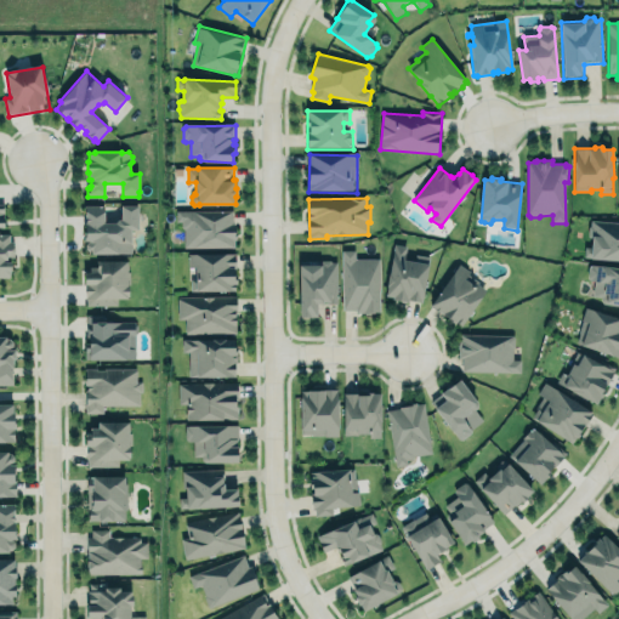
[(85,205),(104,205),(104,222),(117,222),(119,220),(121,220),(121,205),(138,205),(138,228),(132,228),(132,243),(134,248),(132,253),(131,254),(90,253),(86,249),(87,244),(90,240),(85,240),(85,205)]
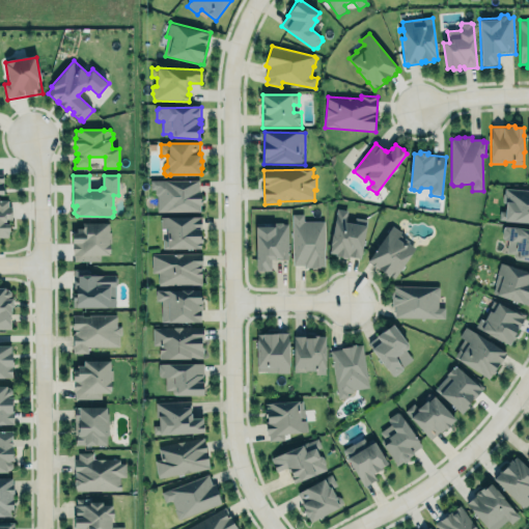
[(201,213),(200,181),(151,183),(151,192),(157,191),(158,214),(201,213)]
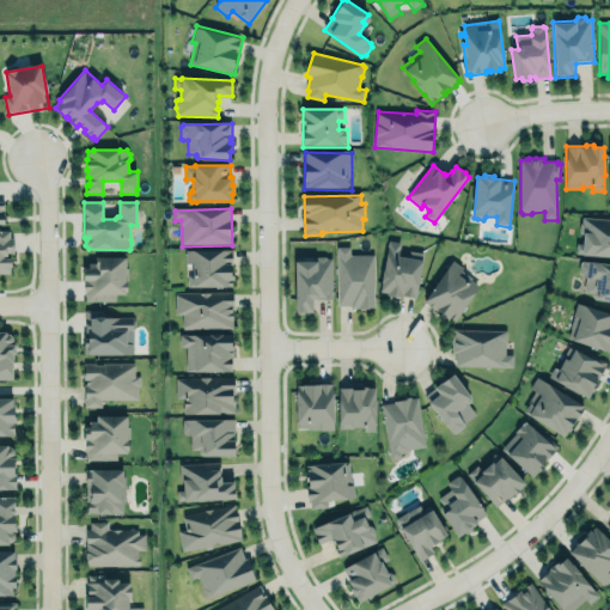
[(609,256),(583,254),(583,255),(577,255),(578,244),(584,245),(584,236),(580,233),(581,225),(583,224),(584,219),(609,220),(609,256)]
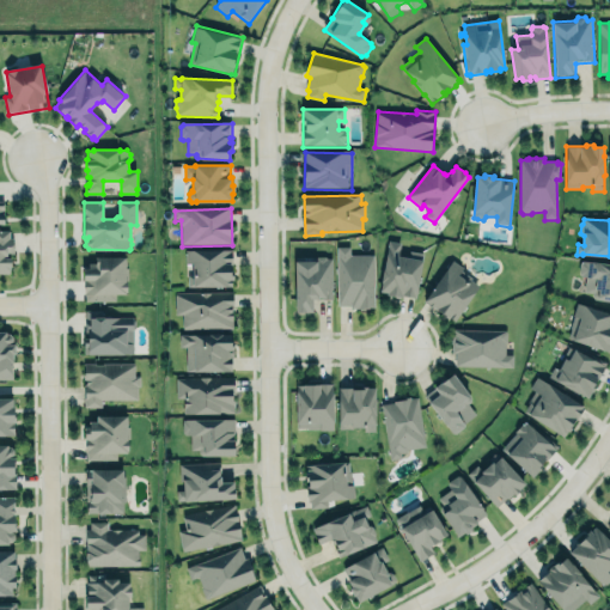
[(0,274),(12,275),(11,254),(13,254),(13,232),(0,232),(0,274)]
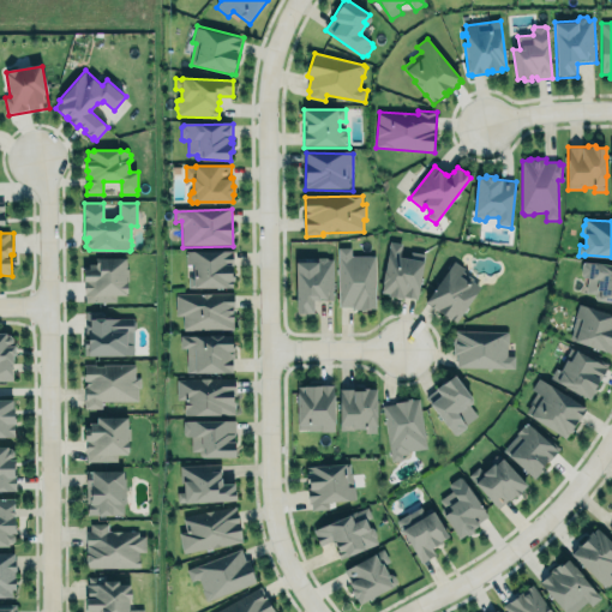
[(382,293),(390,241),(403,244),(401,257),(412,259),(413,253),(425,256),(418,299),(405,297),(405,299),(389,297),(389,294),(382,293)]
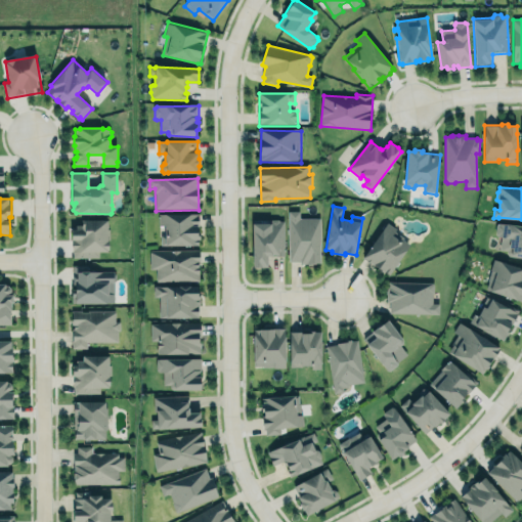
[(289,212),(290,262),(301,261),(301,264),(322,264),(321,218),(301,218),(300,212),(289,212)]
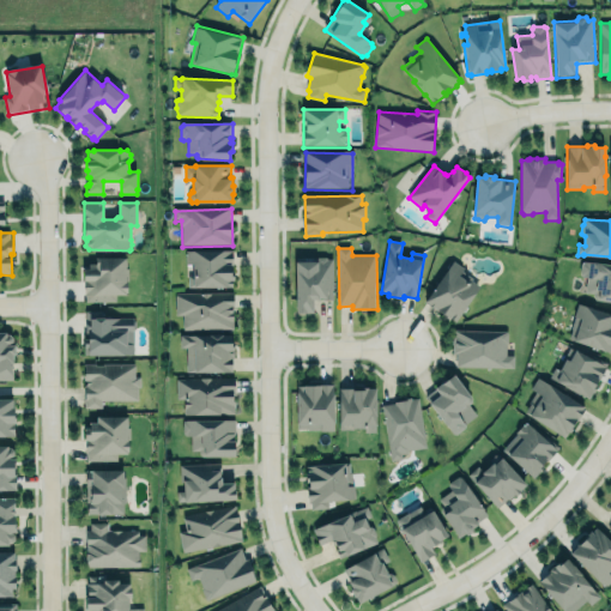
[(187,250),(234,249),(235,288),(187,289),(187,250)]
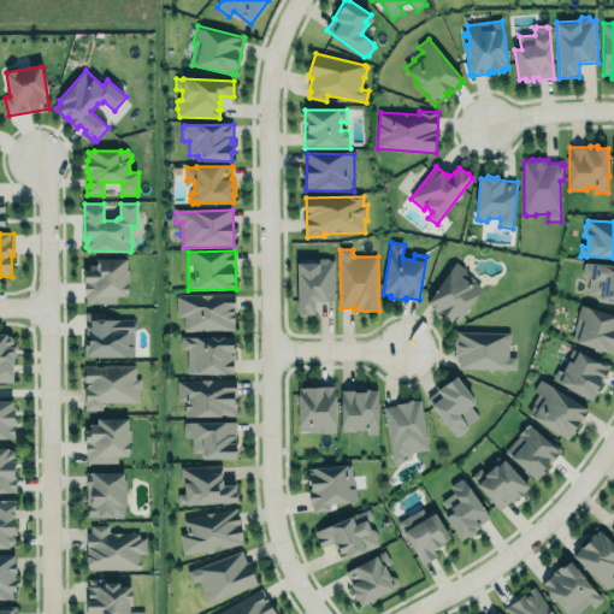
[(96,259),(127,259),(127,283),(128,283),(129,294),(127,294),(127,296),(117,296),(117,303),(87,305),(86,295),(86,282),(84,282),(84,271),(89,270),(89,265),(96,265),(96,259)]
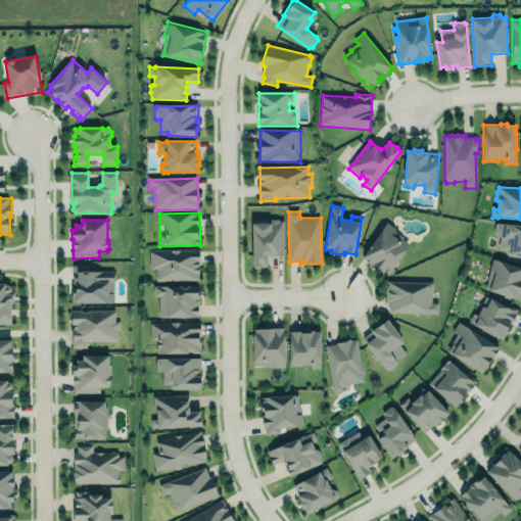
[(253,223),(270,223),(272,220),(278,220),(280,222),(284,222),(284,256),(278,256),(276,255),(276,254),(268,254),(268,267),(253,267),(253,223)]
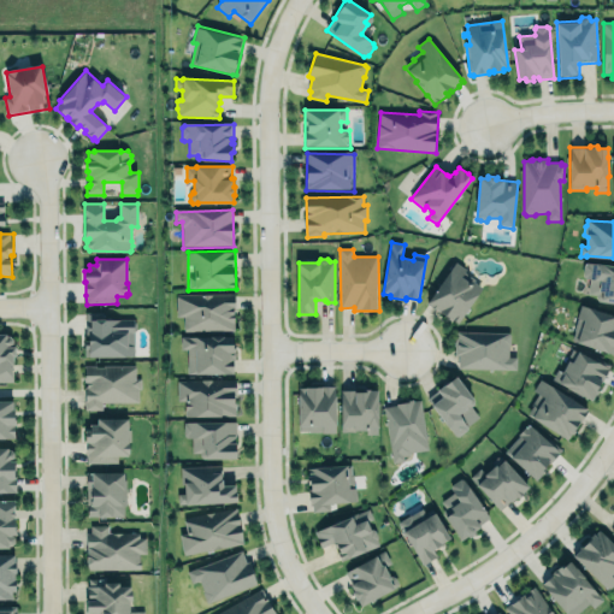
[(427,305),(456,263),(467,270),(462,277),(472,284),(474,282),(484,288),(459,323),(454,319),(453,322),(446,317),(446,314),(427,305)]
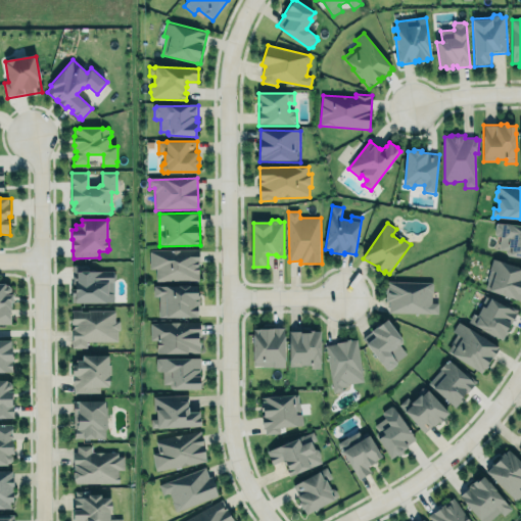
[(498,225),(500,224),(520,227),(520,257),(509,256),(507,253),(507,251),(500,250),(502,237),(498,237),(495,234),(498,225)]
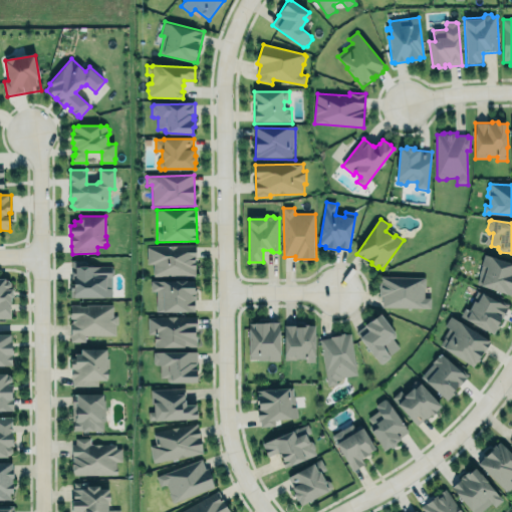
[(148,247),(149,266),(155,266),(155,278),(197,277),(196,246),(148,247)]
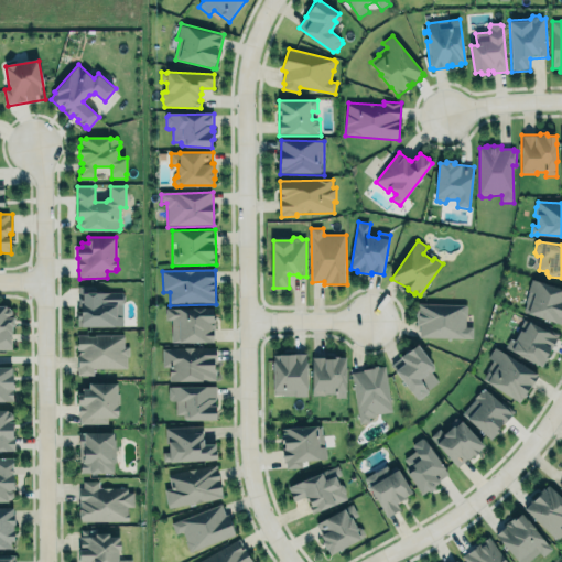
[(532,280),(561,288),(561,326),(523,313),(530,293),(529,292),(532,280)]
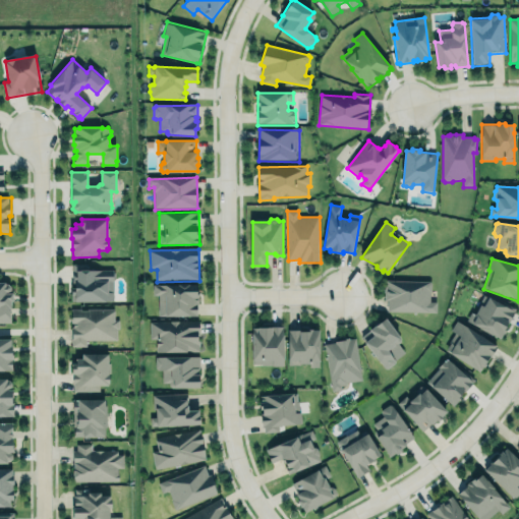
[(73,265),(88,265),(88,270),(114,270),(114,272),(116,274),(116,279),(114,281),(114,301),(72,301),(72,291),(75,291),(75,283),(73,283),(73,265)]
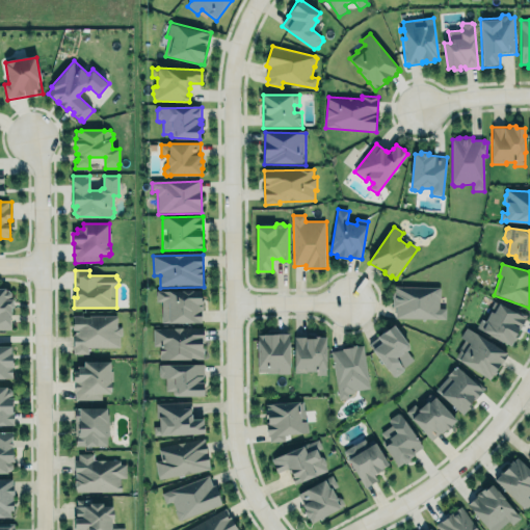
[(397,308),(396,318),(445,319),(446,310),(439,310),(440,298),(441,297),(442,290),(440,288),(395,286),(394,291),(393,292),(393,307),(397,308)]
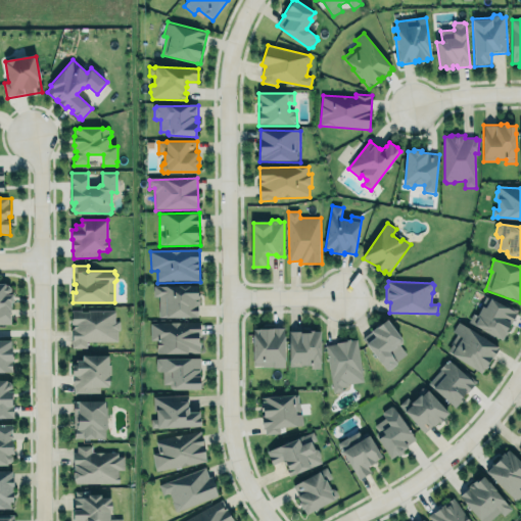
[(0,283),(5,283),(5,285),(8,285),(11,288),(11,291),(8,293),(5,293),(5,294),(13,294),(13,302),(11,302),(12,310),(11,310),(11,325),(0,325),(0,283)]
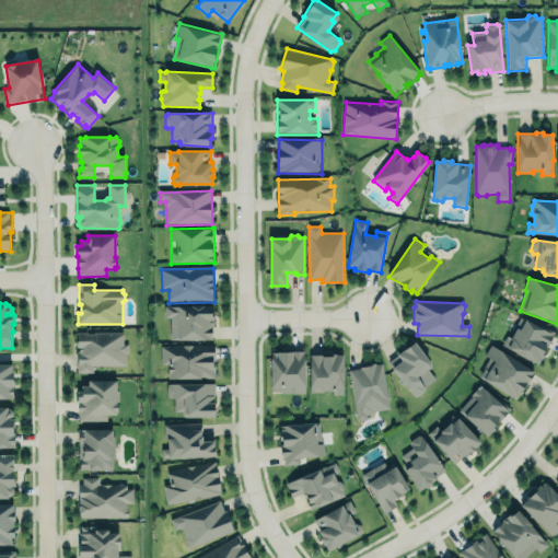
[(172,340),(212,339),(212,327),(213,326),(213,325),(214,324),(214,321),(214,320),(213,315),(212,315),(212,305),(204,305),(192,305),(165,306),(165,317),(171,317),(172,340)]
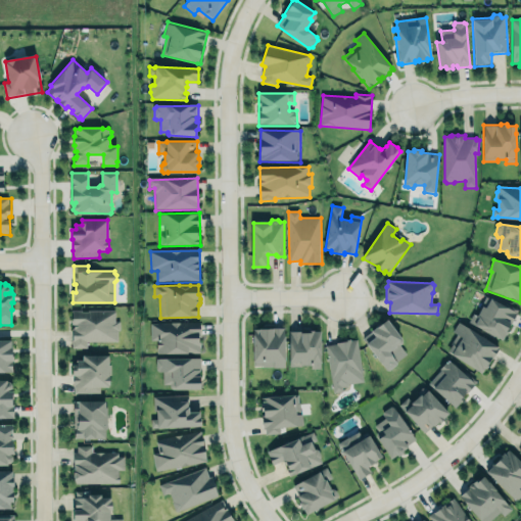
[(470,322),(502,339),(506,332),(505,331),(509,322),(511,323),(517,311),(490,297),(490,298),(487,297),(477,316),(474,314),(470,322)]
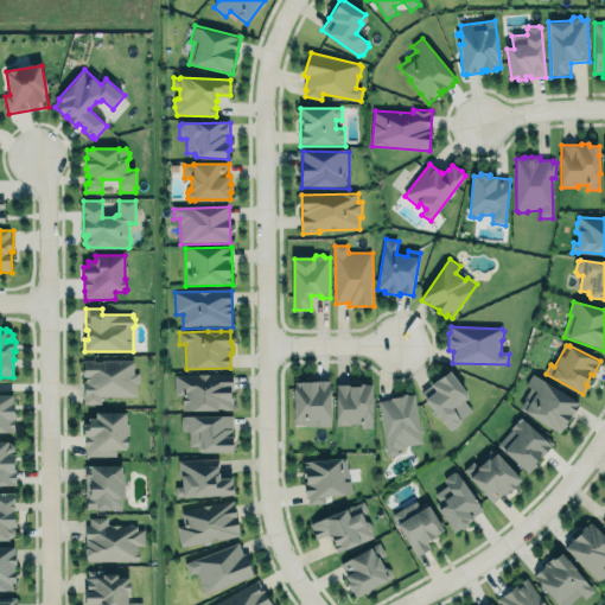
[(84,361),(96,361),(96,362),(102,362),(102,361),(134,361),(134,374),(140,374),(140,384),(138,384),(138,396),(102,397),(102,405),(84,405),(86,389),(83,376),(86,370),(84,361)]
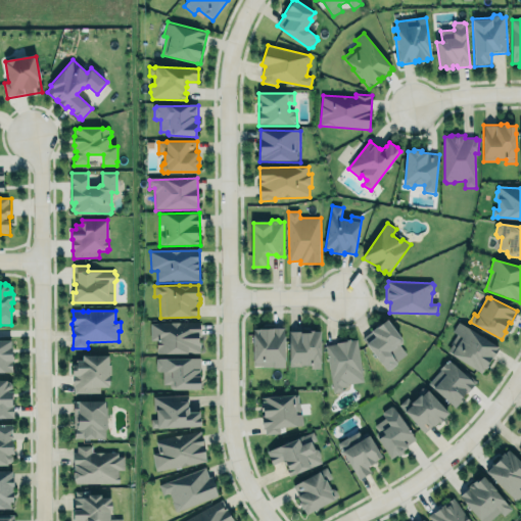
[(387,320),(404,340),(403,344),(390,352),(397,363),(397,366),(389,371),(386,370),(364,339),(373,332),(372,331),(387,320)]
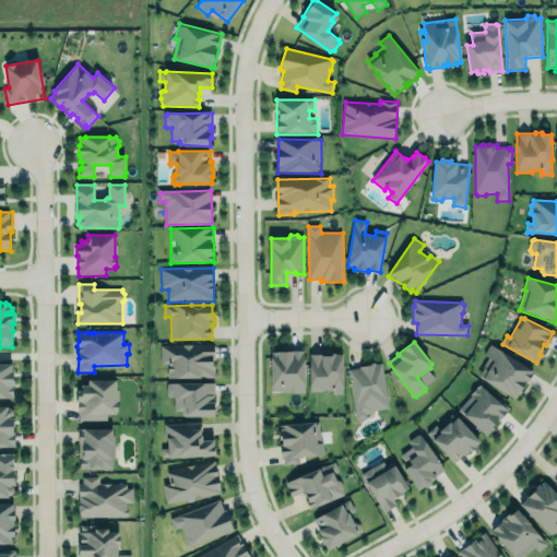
[(519,393),(516,399),(480,377),(484,368),(483,367),(489,358),(484,355),(490,344),(533,370),(532,371),(534,372),(520,394),(519,393)]
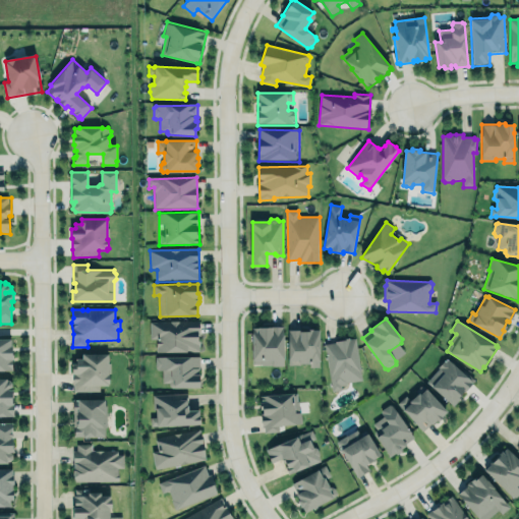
[(151,323),(151,339),(157,339),(157,353),(198,352),(198,322),(151,323)]
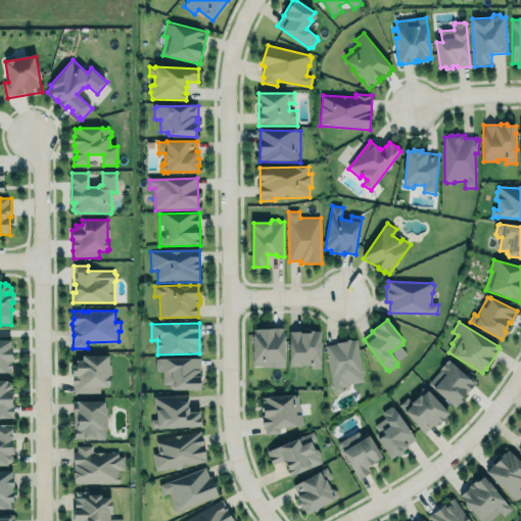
[(253,329),(254,367),(263,366),(263,368),(285,368),(285,328),(279,327),(274,328),(267,327),(259,328),(259,329),(257,328),(253,329)]
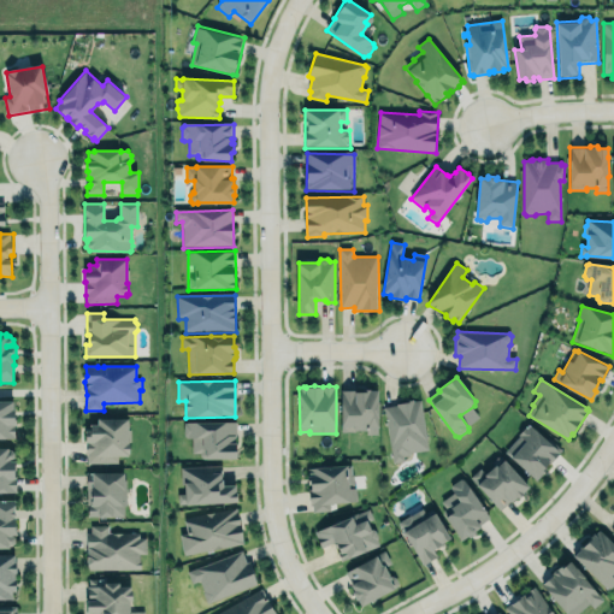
[(342,390),(356,390),(356,391),(367,391),(367,389),(378,389),(378,435),(367,435),(367,430),(355,430),(355,432),(342,432),(342,390)]
